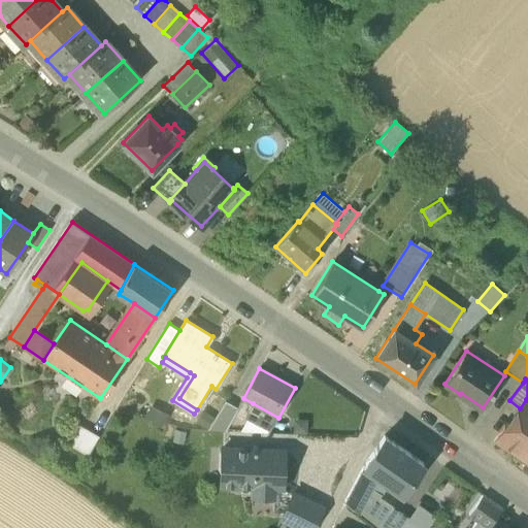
[(496,439),(520,457),(527,446),(527,401),(527,400),(526,399),(520,408),(496,439)]
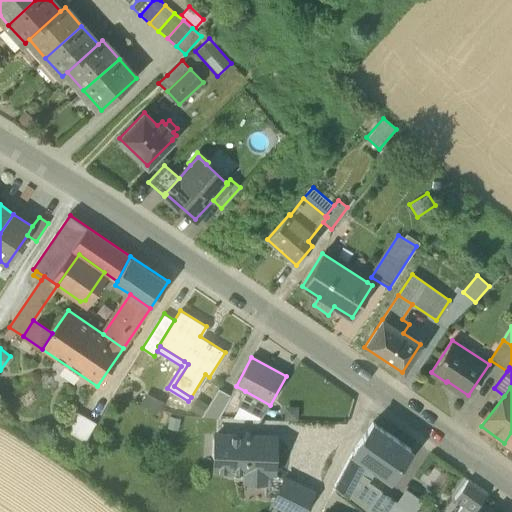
[(202,418),(218,419),(231,395),(219,388),(202,418)]
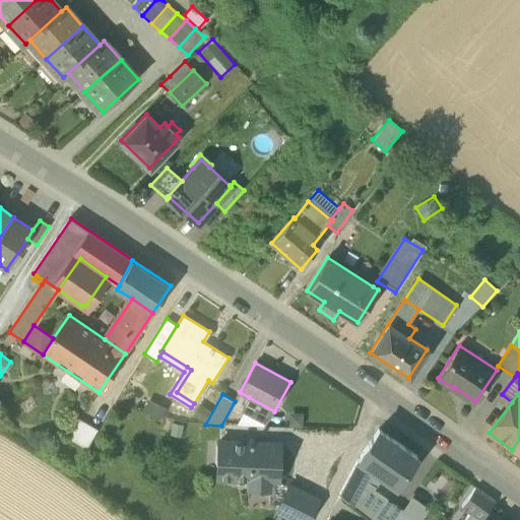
[(268,423),(274,411),(249,397),(240,412),(243,413),(245,415),(248,410),(268,423)]
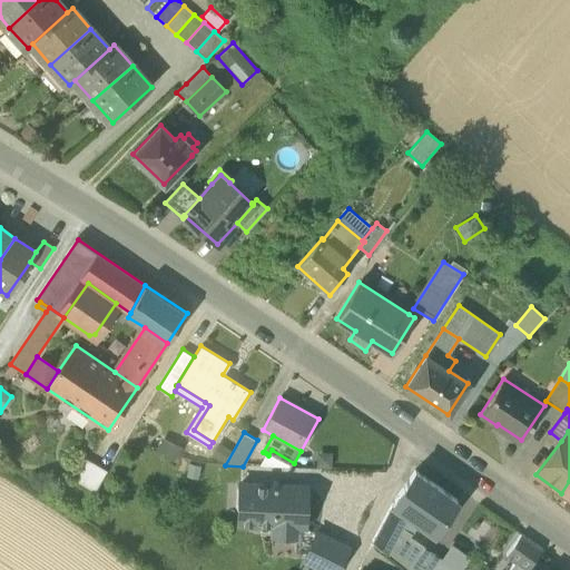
[(155,452),(177,458),(183,448),(163,436),(155,452)]
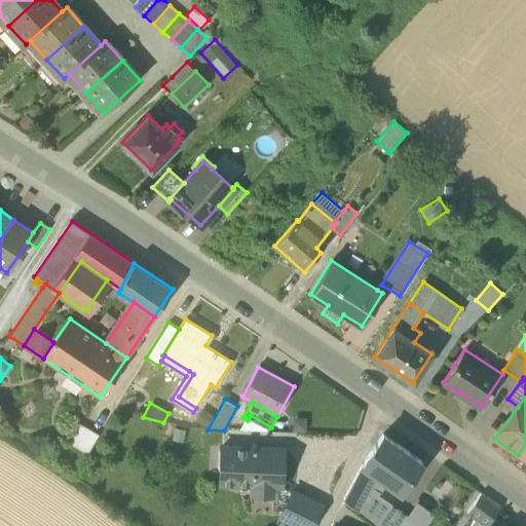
[(248,420),(246,418),(238,430),(268,433),(271,427),(251,415),(248,420)]
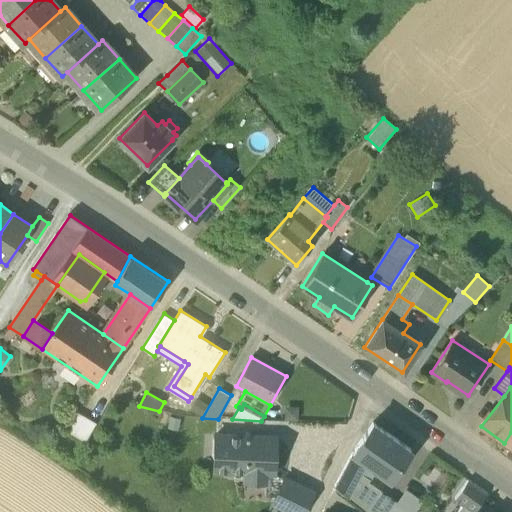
[(299,407),(285,406),(284,420),(298,421),(299,407)]
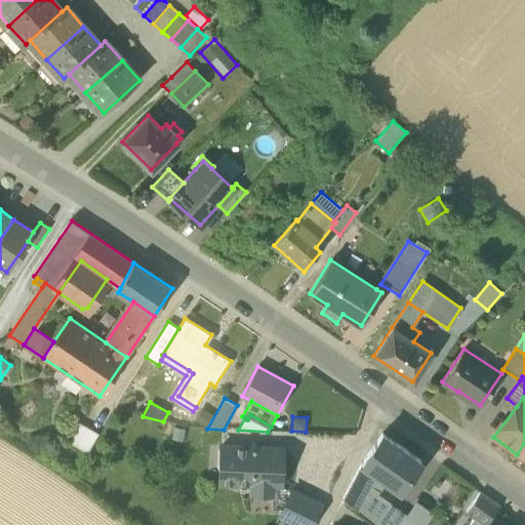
[(68,442),(88,454),(99,434),(79,422),(68,442)]
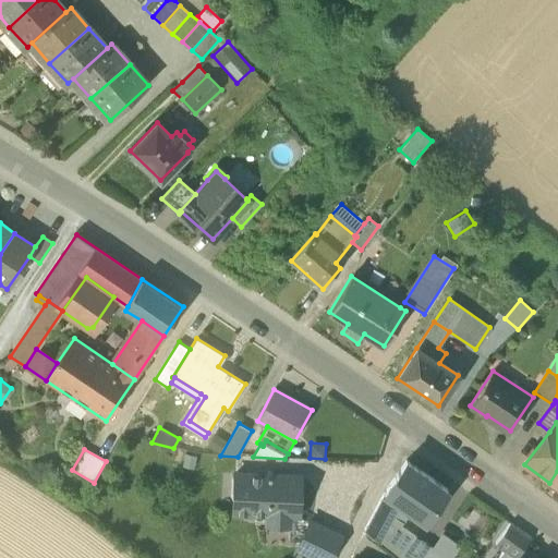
[(407,461),(385,494),(399,504),(410,511),(425,522),(447,490),(407,461)]
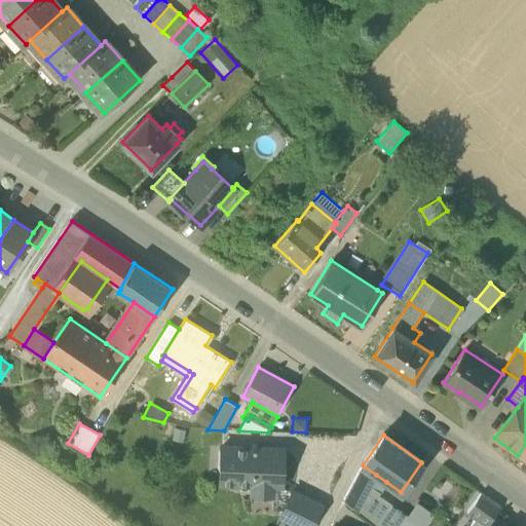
[(251,495),(272,496),(273,486),(282,487),(283,450),(221,447),(220,484),(252,485),(251,495)]
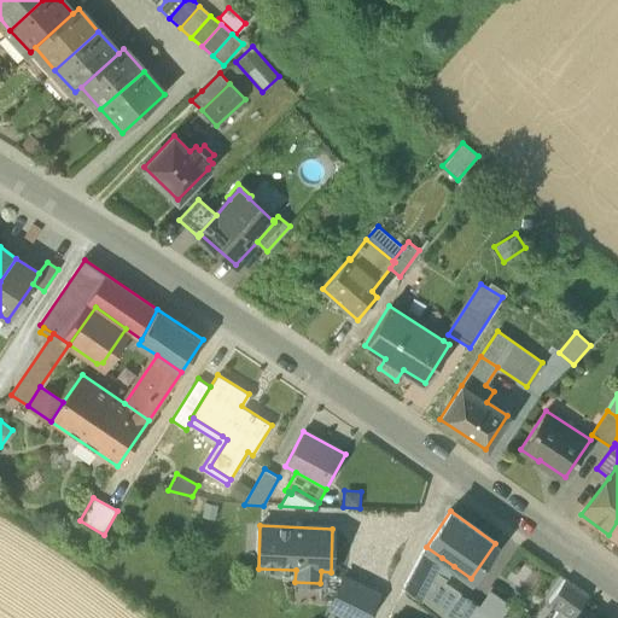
[(420,601),(442,558),(426,547),(403,588),(420,601)]
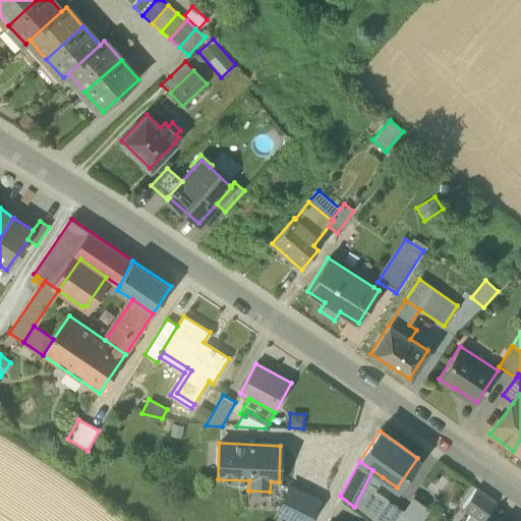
[(372,470),(354,507),(361,512),(372,520),(387,501),(373,491),(383,477),(372,470)]
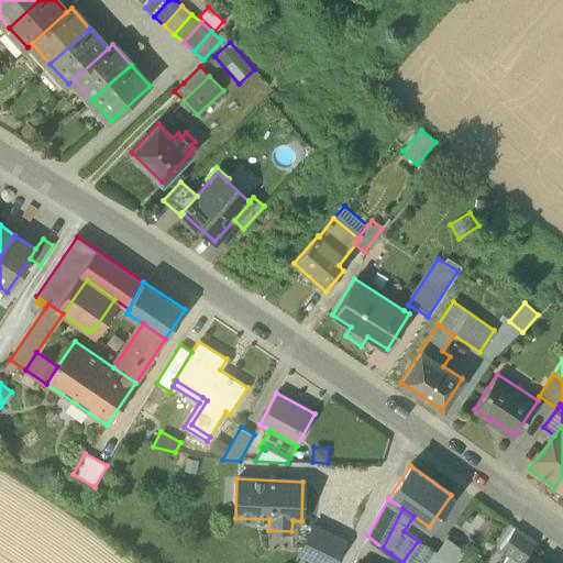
[(302,547),(312,527),(301,521),(293,520),(291,531),(291,545),(302,547)]
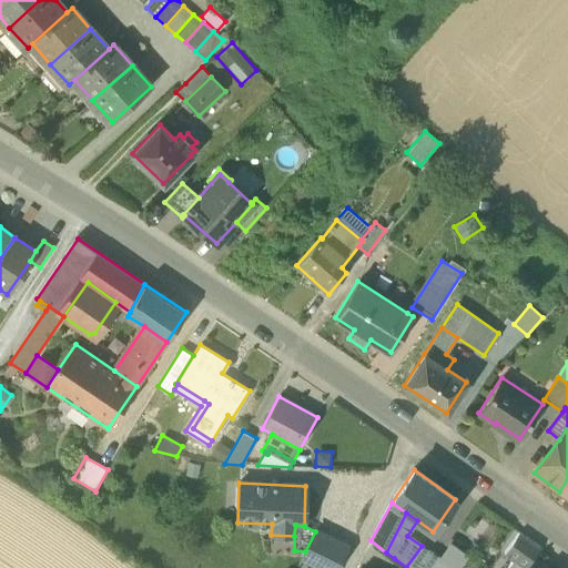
[(302,559),(321,567),(335,567),(346,547),(315,531),(305,551),(302,559)]
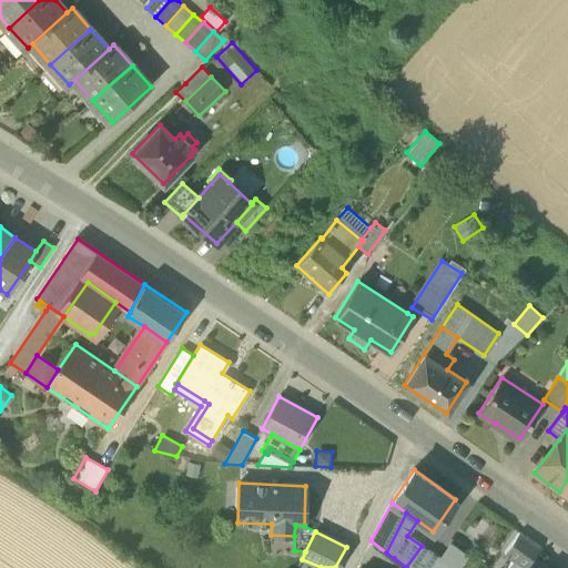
[(505,554),(515,560),(525,567),(534,558),(540,548),(520,533),(505,554)]
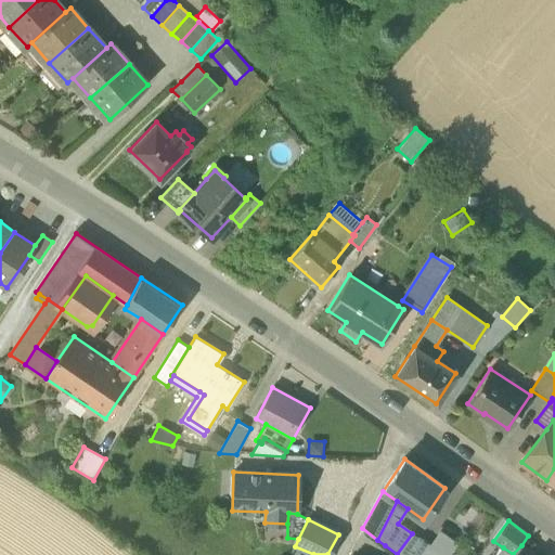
[(437,551),(436,552),(440,554),(450,554),(459,542),(440,530),(429,545),(437,551)]
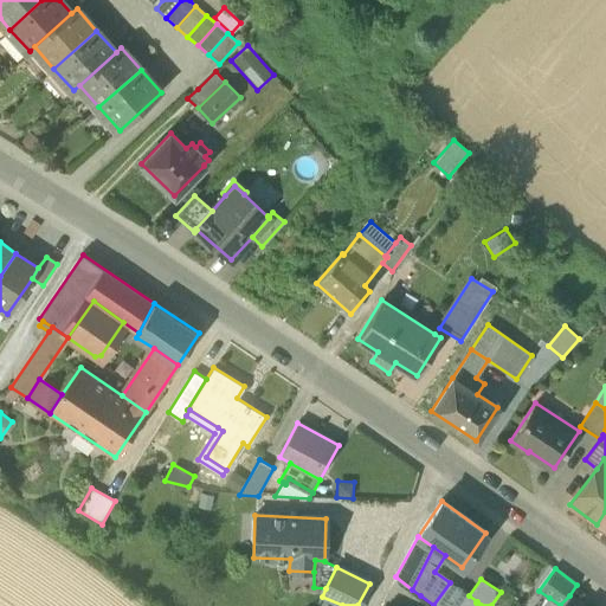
[(450,582),(433,605),(434,605),(456,605),(465,593),(450,582)]
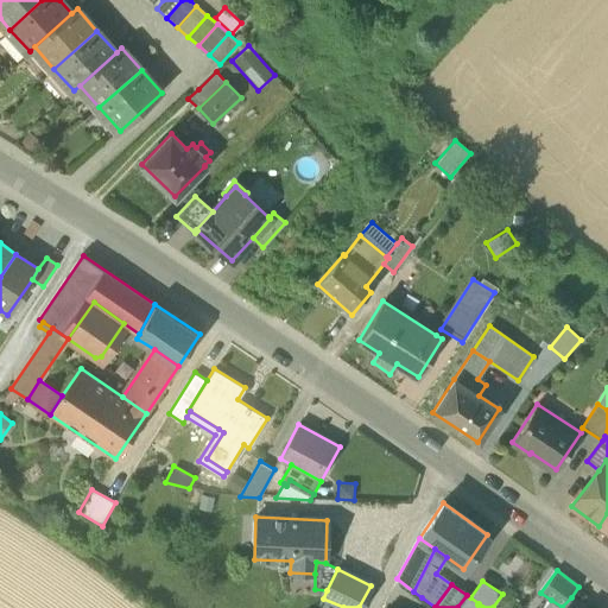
[(470,597),(467,595),(457,607),(475,607),(477,605),(479,603),(470,597)]
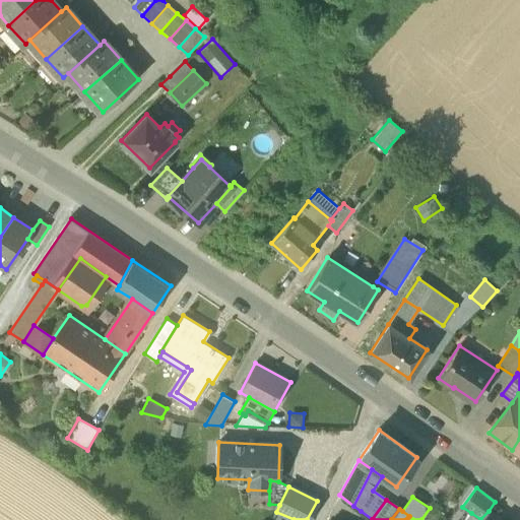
[(501,519),(489,511),(480,519),(501,519)]
